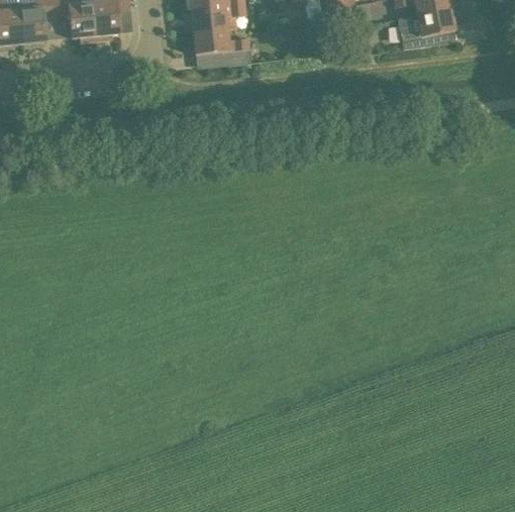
[(0,44),(23,42),(19,0),(0,0),(0,44)]
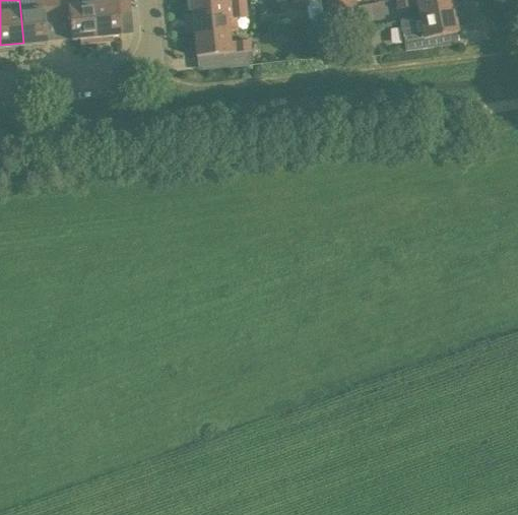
[(19,0),(23,43),(48,40),(46,17),(58,16),(56,0),(19,0)]
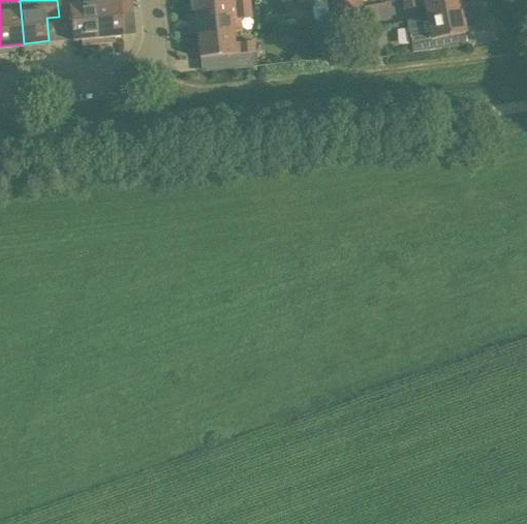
[(99,40),(95,0),(82,1),(82,0),(57,0),(59,17),(71,16),(73,38),(83,37),(83,41),(99,40)]
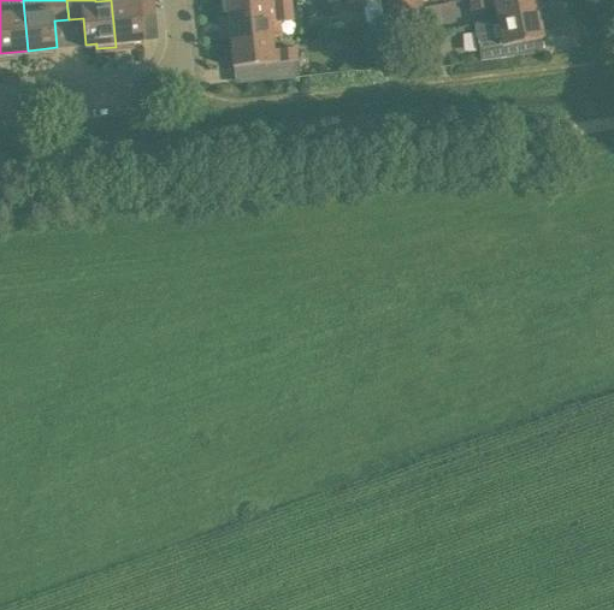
[(111,0),(116,47),(135,45),(135,40),(146,39),(142,12),(157,11),(155,0),(111,0)]
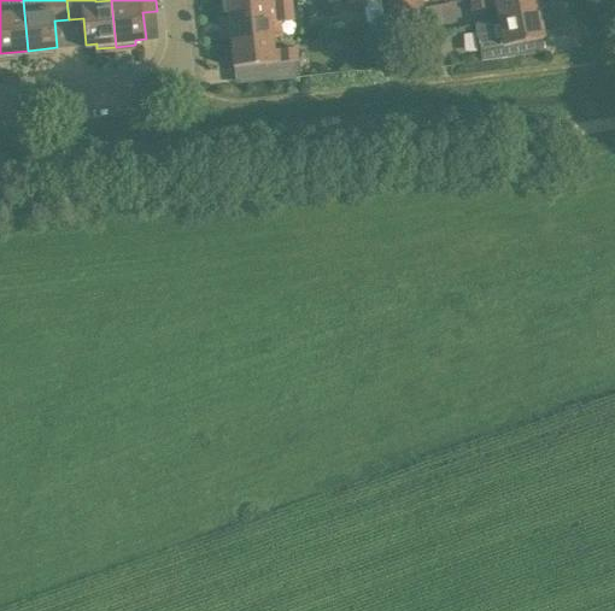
[(228,0),(229,11),(293,4),(293,0),(228,0)]
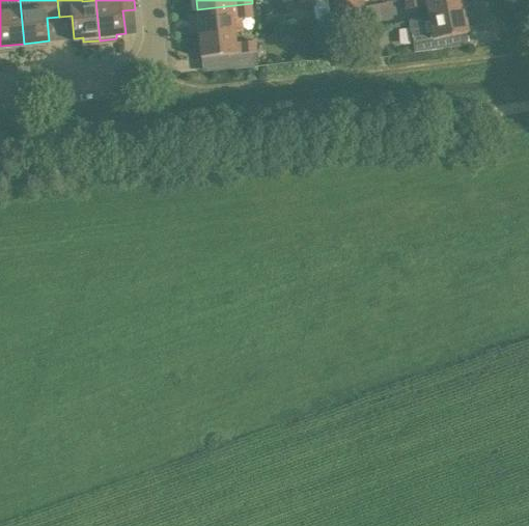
[(330,14),(328,0),(299,0),(300,4),(315,1),(318,16),(330,14)]
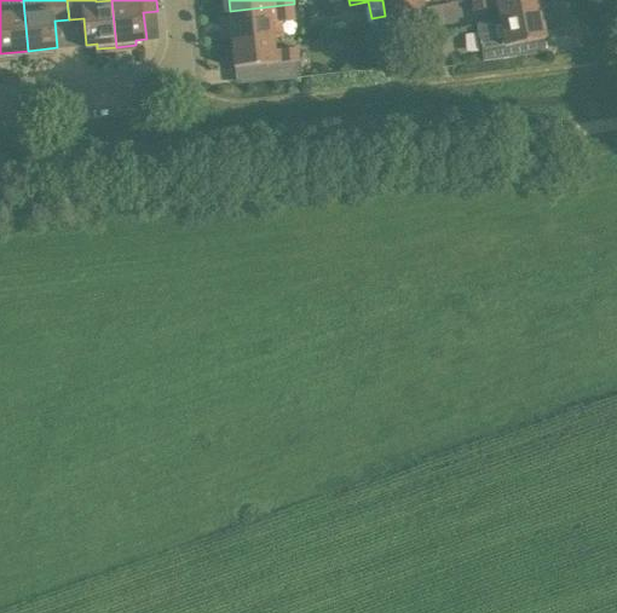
[(391,0),(392,10),(405,7),(405,6),(426,4),(425,0),(391,0)]
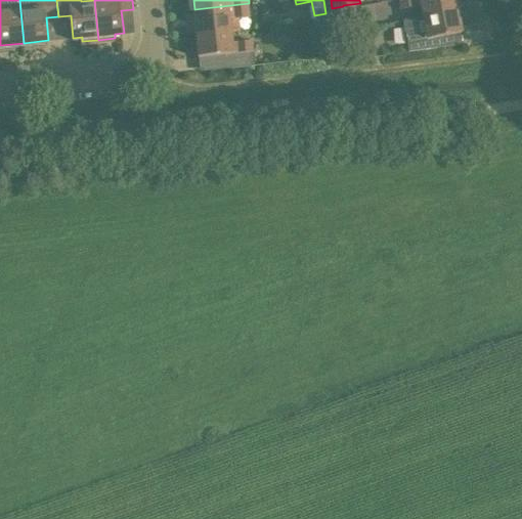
[(423,13),(458,6),(457,0),(400,0),(401,6),(421,2),(423,13)]
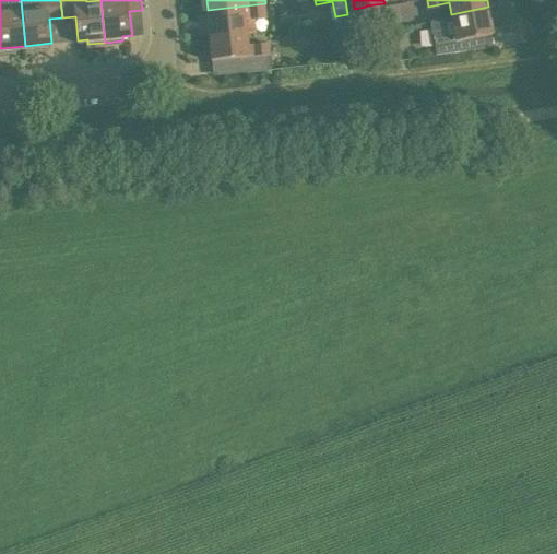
[(210,34),(247,30),(246,16),(268,14),(265,3),(208,10),(210,34)]
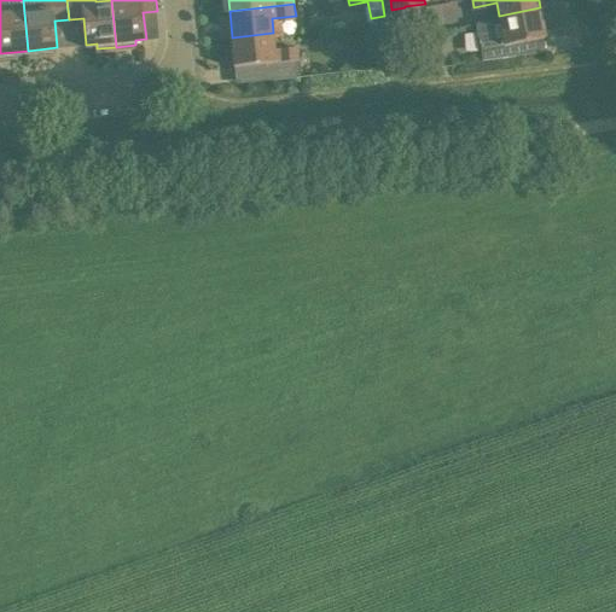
[(405,7),(391,10),(395,27),(408,23),(405,7)]
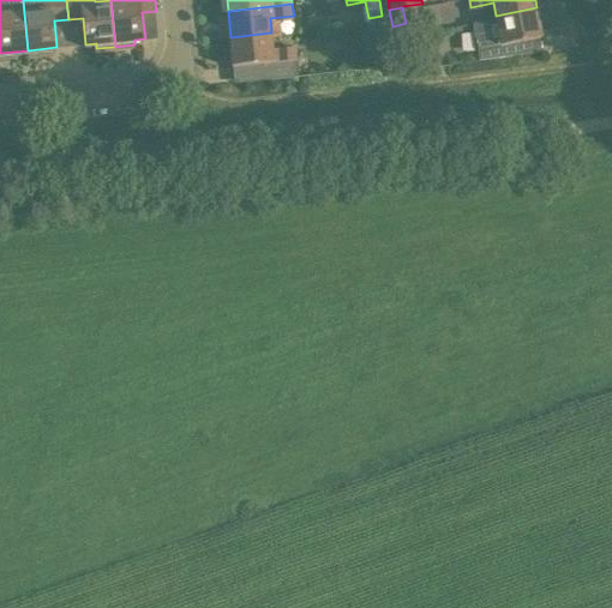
[(537,7),(496,16),(498,29),(475,34),(479,47),(543,35),(537,7)]
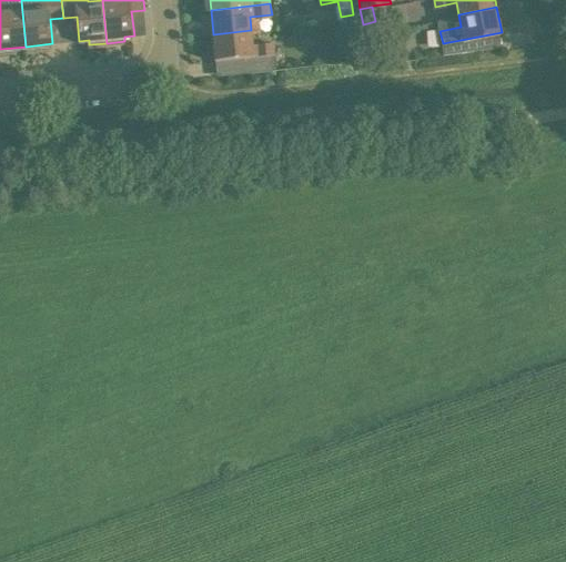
[(251,30),(213,34),(215,59),(244,55),(246,71),(276,68),(275,52),(274,40),(253,42),(251,30)]
